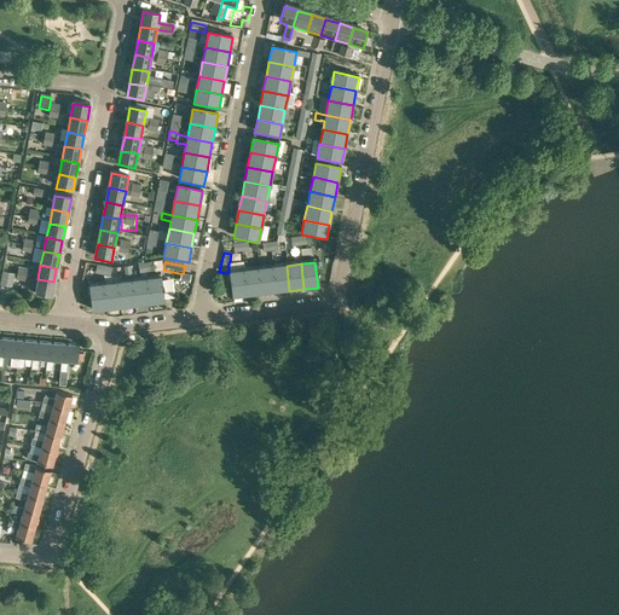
[(287,266),(272,268),(275,293),(289,291),(287,266)]
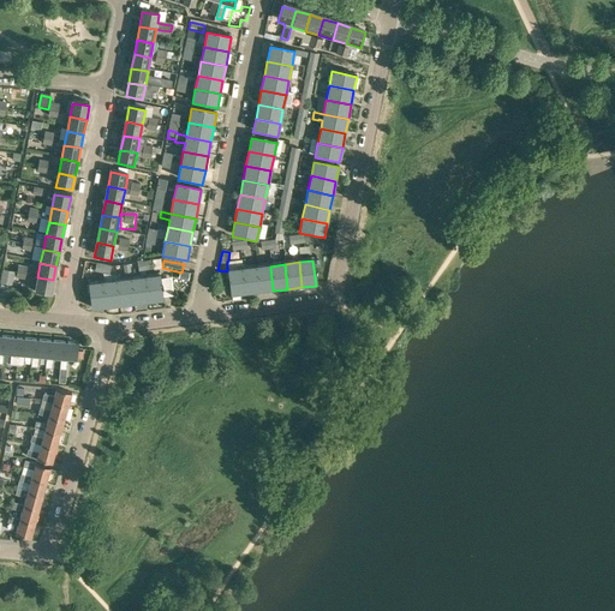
[(111,268),(101,267),(102,275),(108,276),(111,268)]
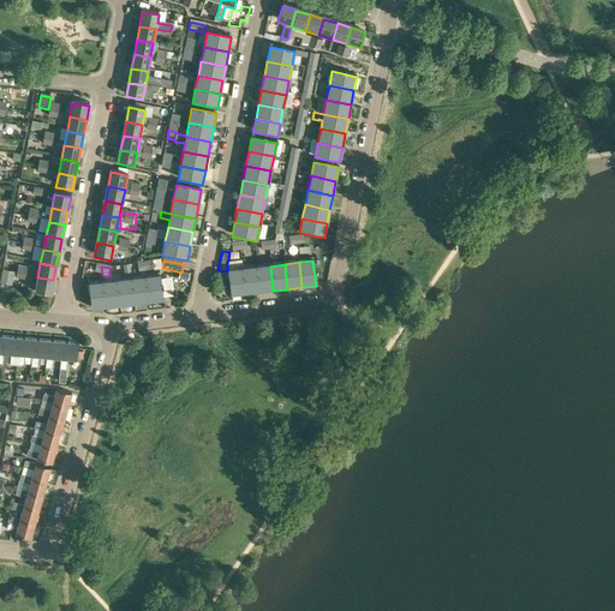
[(270,267),(256,268),(258,293),(273,291),(270,267)]
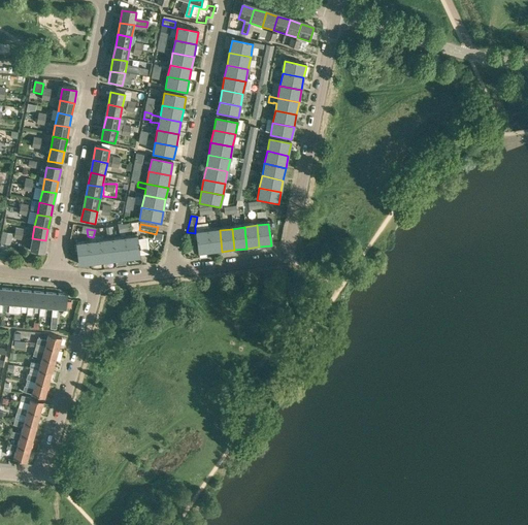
[(220,230),(207,232),(209,253),(222,252),(220,230)]
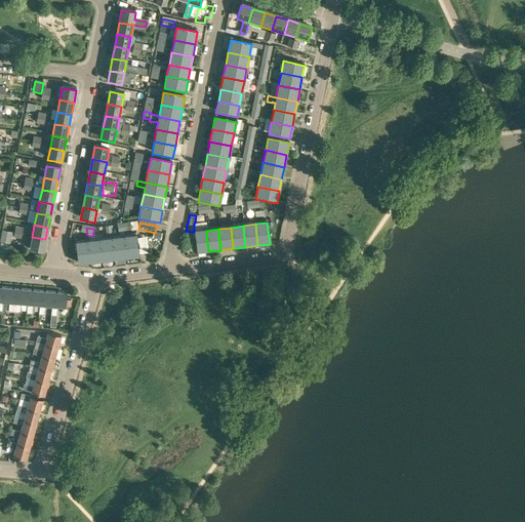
[(208,251),(206,231),(194,232),(194,234),(192,235),(193,240),(195,240),(197,253),(208,251)]
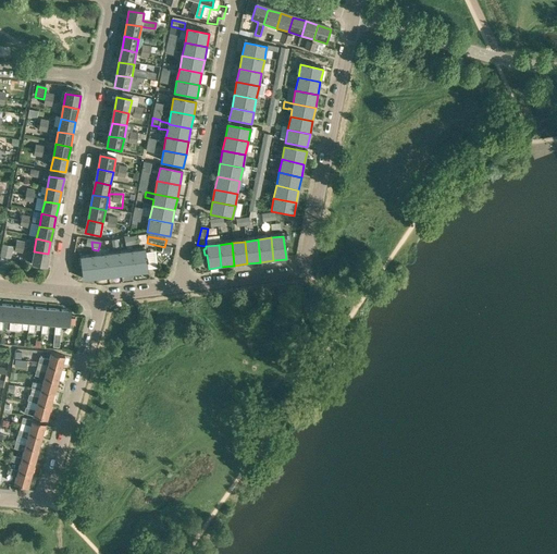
[(9,259),(11,248),(3,247),(1,258),(9,259)]
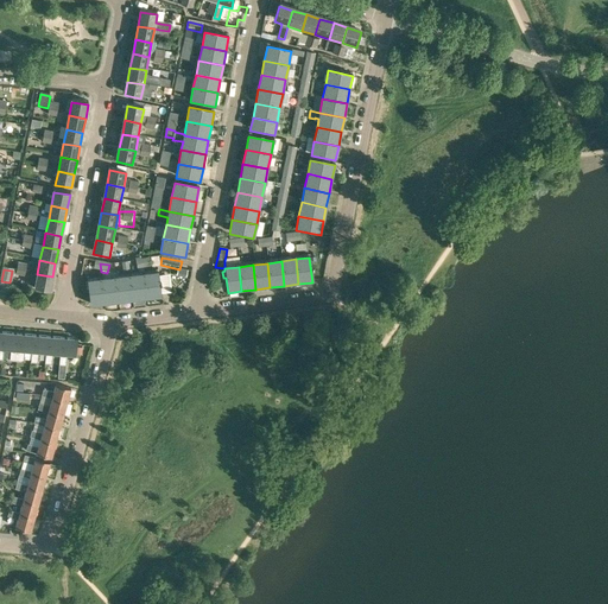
[(158,273),(144,275),(147,300),(162,298),(158,273)]
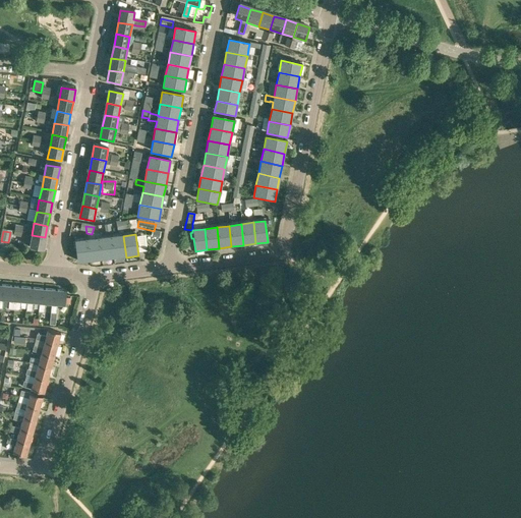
[(45,237),(32,235),(30,247),(42,249),(45,237)]
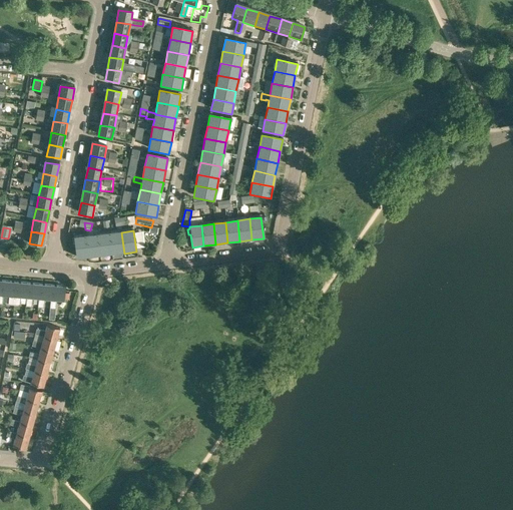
[(121,232),(109,233),(112,255),(124,253),(121,232)]
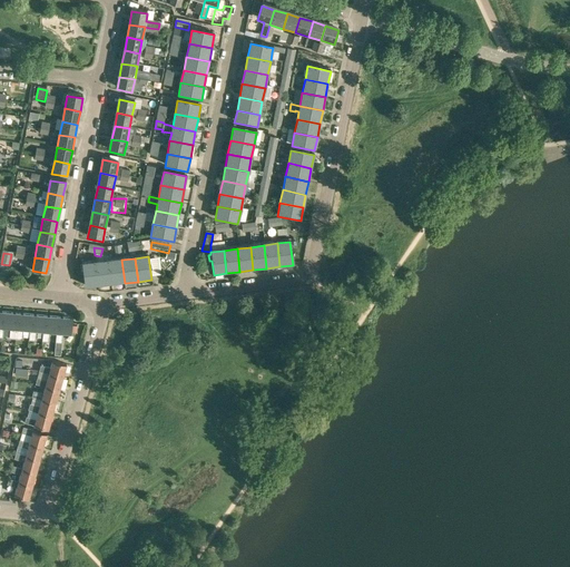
[(121,260),(108,262),(111,285),(125,283),(121,260)]
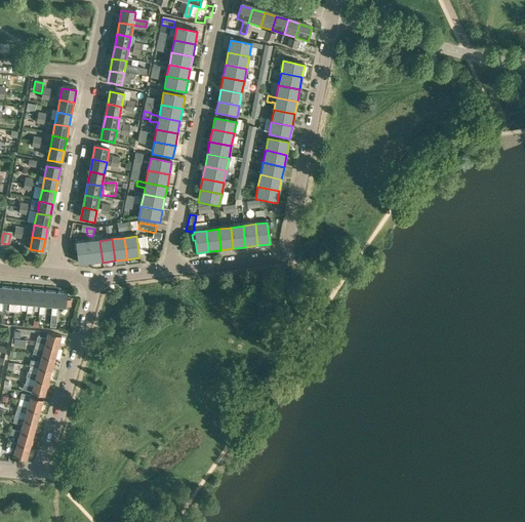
[(99,241),(88,243),(90,265),(103,263),(99,241)]
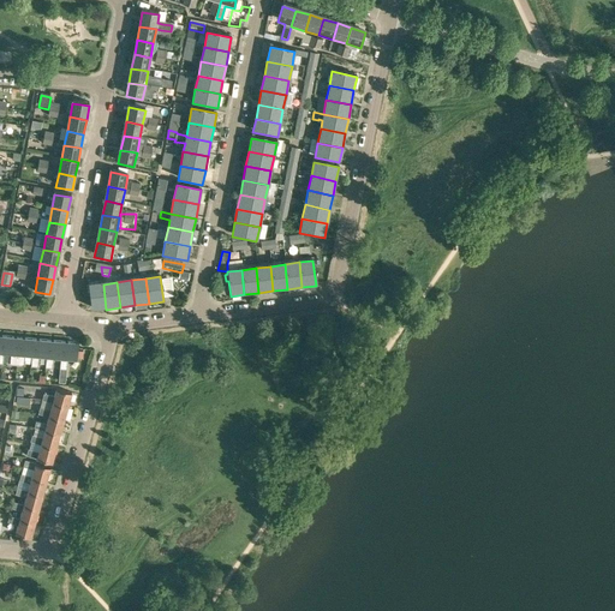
[(89,286),(89,288),(87,289),(87,295),(90,297),(93,311),(106,310),(103,285),(89,286)]
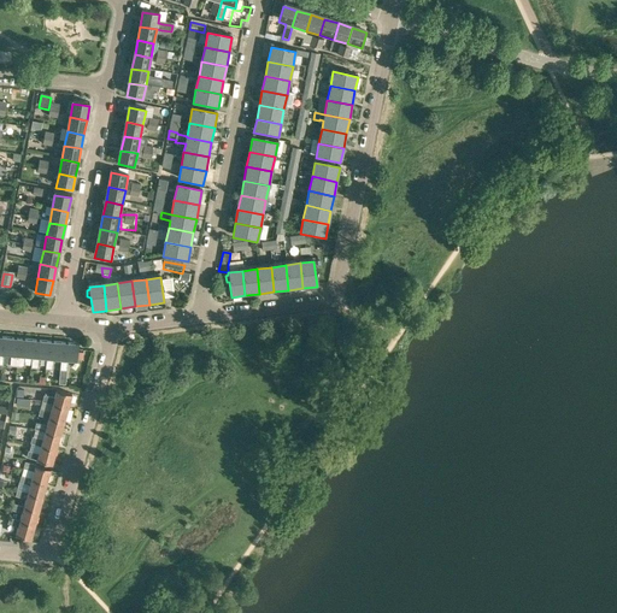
[(5,341),(4,355),(18,357),(19,342),(5,341)]
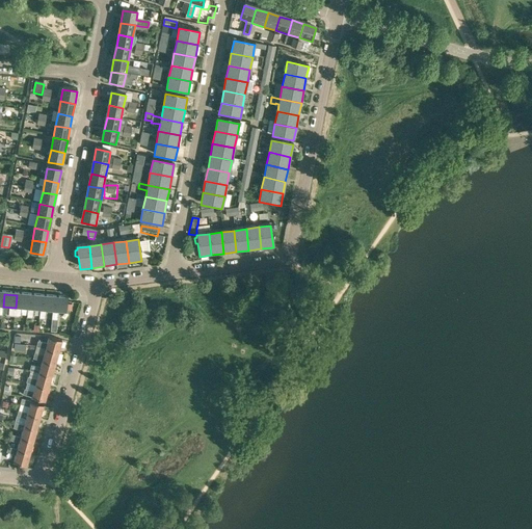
[(17,295),(16,308),(28,310),(29,296),(17,295)]
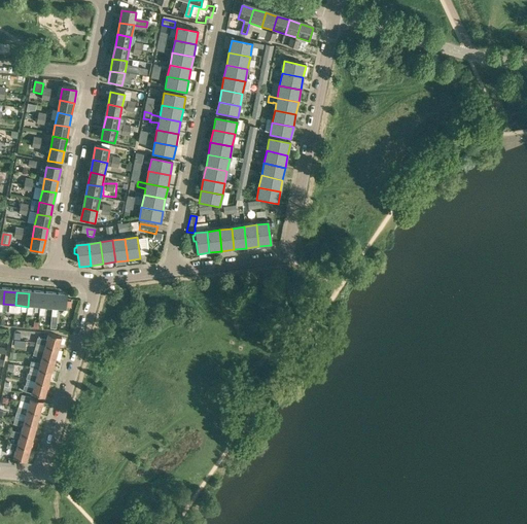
[(29,293),(28,307),(40,308),(41,294),(29,293)]
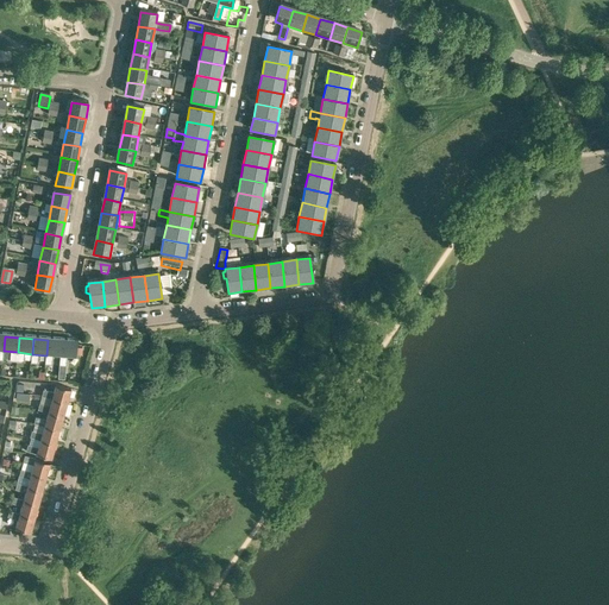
[(48,340),(46,355),(61,357),(63,341),(48,340)]
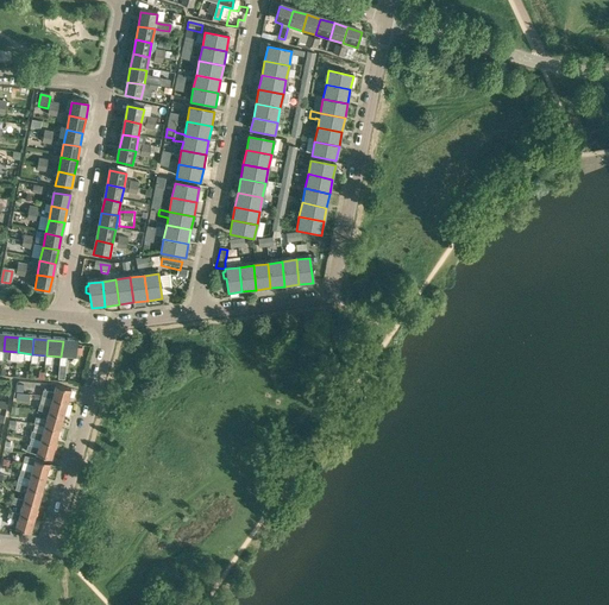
[(63,341),(61,357),(75,358),(76,350),(77,342),(63,341)]
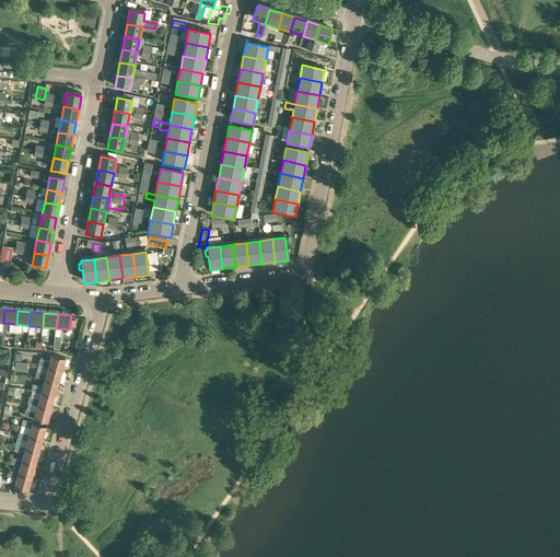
[(61,373),(65,360),(51,356),(49,364),(39,362),(38,367),(48,370),(61,373)]
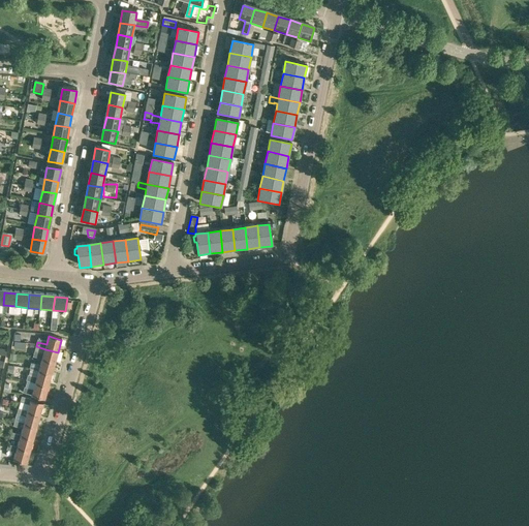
[(58,352),(45,349),(43,357),(34,353),(33,359),(41,361),(54,365),(58,352)]
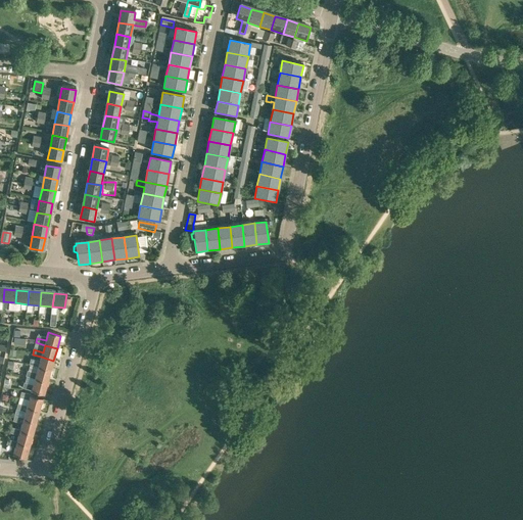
[(53,361),(41,357),(40,364),(31,361),(29,366),(38,369),(50,373),(53,361)]
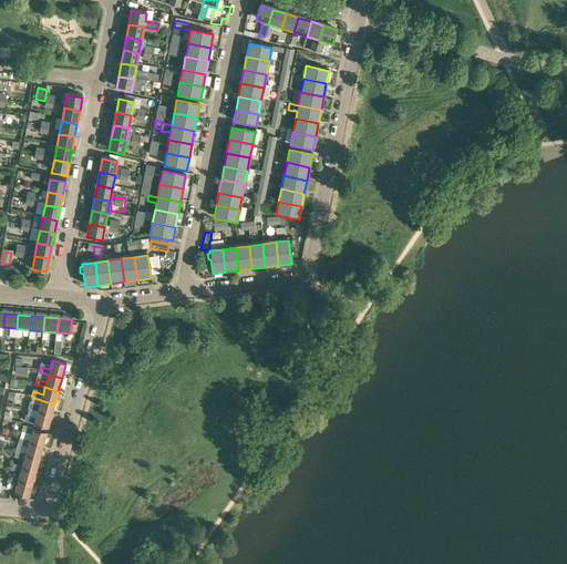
[(54,404),(41,400),(39,408),(29,404),(28,410),(38,412),(51,417),(54,404)]
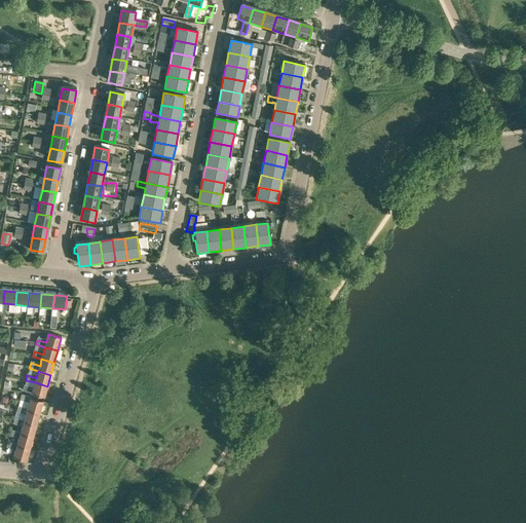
[(47,386),(35,382),(33,389),(24,386),(23,391),(44,398),(47,386)]
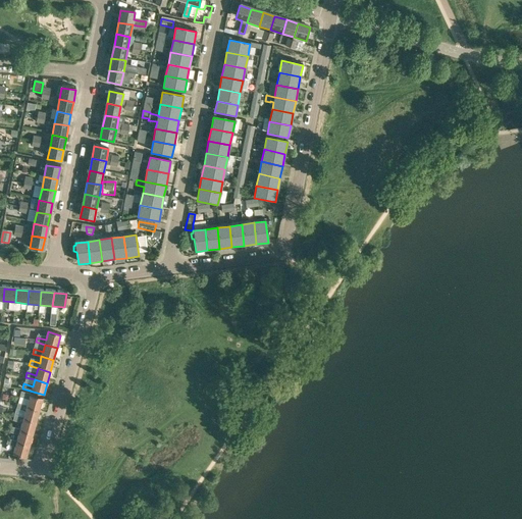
[(29,401),(27,408),(40,411),(43,399),(20,393),(19,399),(29,401)]
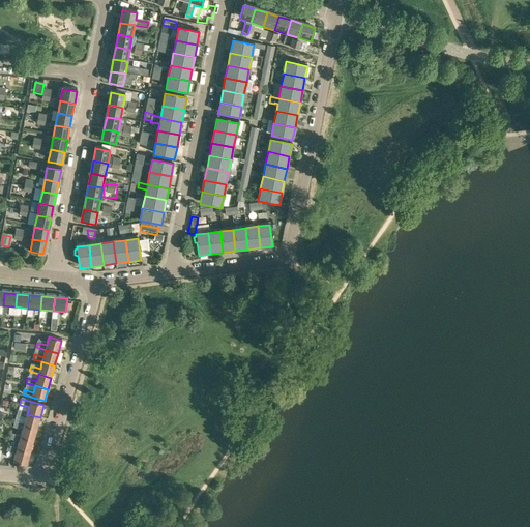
[(26,419),(24,426),(36,429),(40,417),(27,414),(18,411),(17,416),(26,419)]
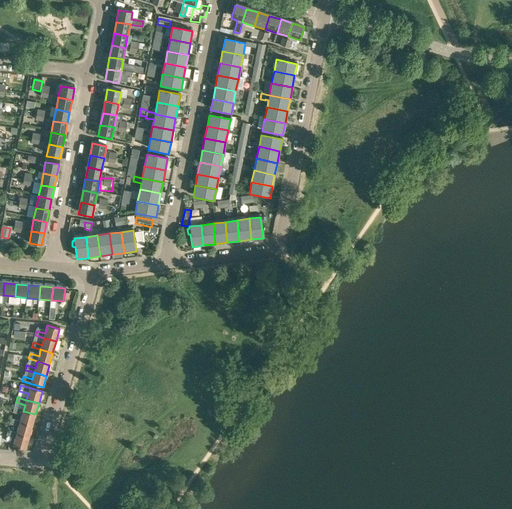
[(22,416),(20,423),(32,426),(35,414),(23,411),(14,409),(12,414),(22,416)]
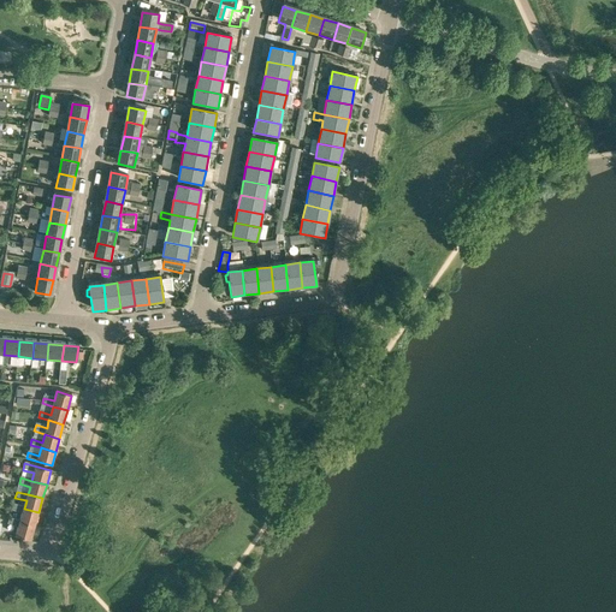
[(22,515),(21,522),(35,527),(39,512),(24,509),(12,505),(11,511),(17,512),(17,514),(22,515)]
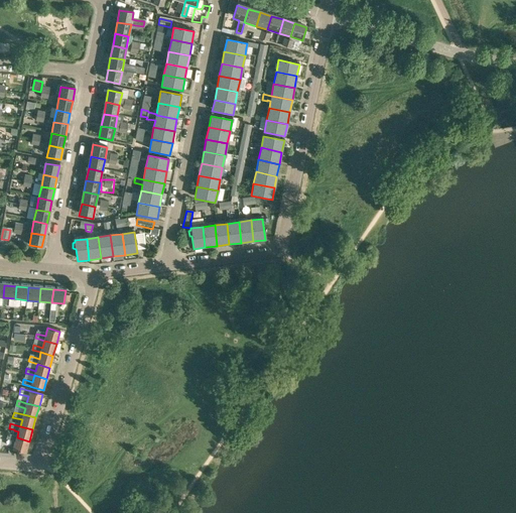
[(13,450),(26,453),(29,441),(17,437),(7,435),(6,440),(11,442),(15,443),(13,450)]
